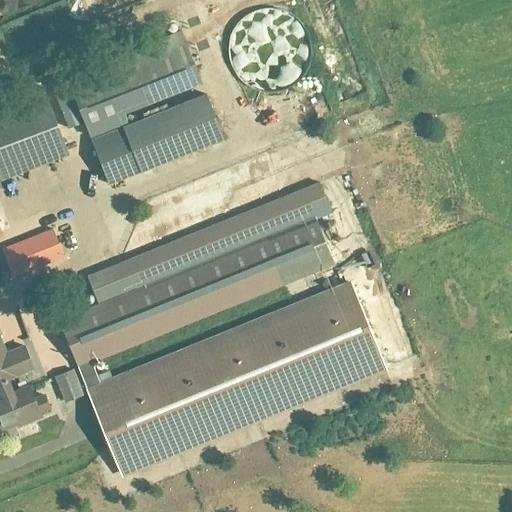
[(230,39),(229,50),(230,60),(234,71),(241,79),(250,86),(260,90),(271,92),(282,90),(292,86),(301,79),(307,71),(311,60),(313,50),(311,39),(307,29),(301,20),(292,13),(282,9),(271,8),(260,9),(250,13),(241,20),(234,29),(230,39)]
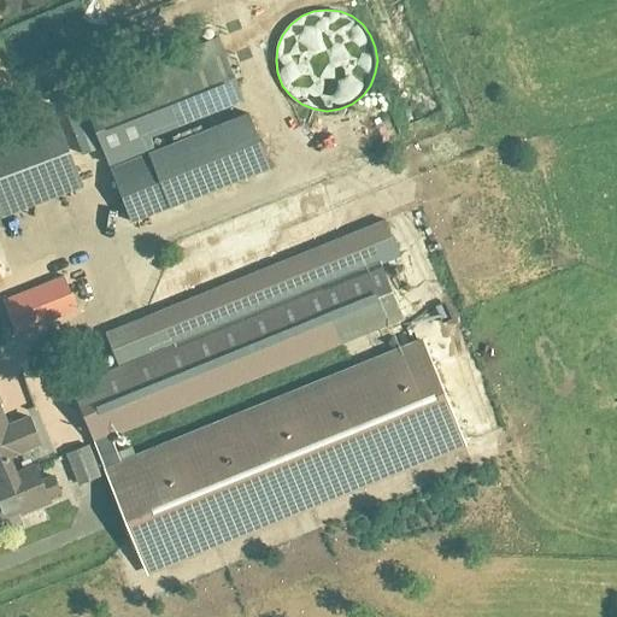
[(218,37),(81,92),(110,165),(153,147),(145,127),(240,89),(218,37)]
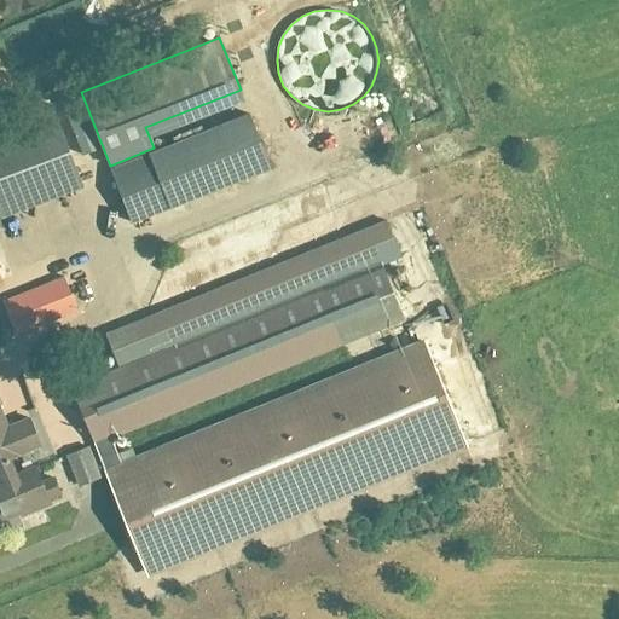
[(405,81),(426,144),(458,133),(437,70),(405,81)]
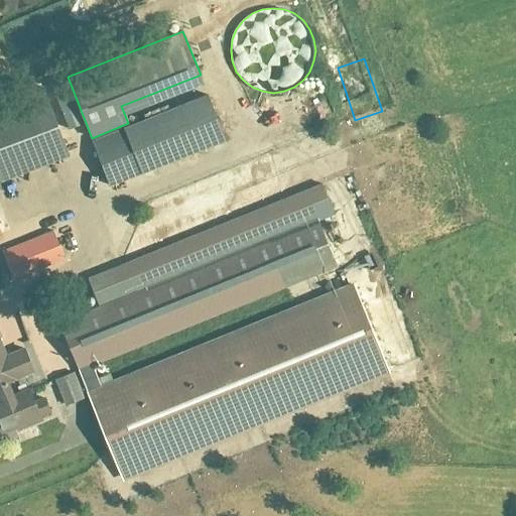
[(70,155),(41,86),(0,101),(0,178),(1,180),(70,155)]
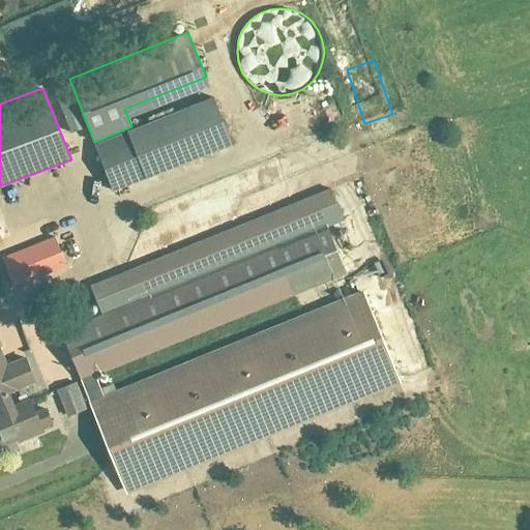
[(207,154),(187,106),(93,142),(113,192),(207,154)]
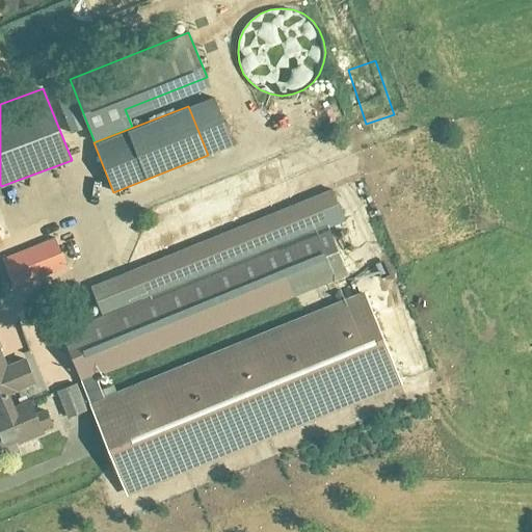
[(333,189),(131,270),(142,298),(152,295),(153,297),(239,263),(327,228),(328,227),(336,224),(345,220),(333,189)]
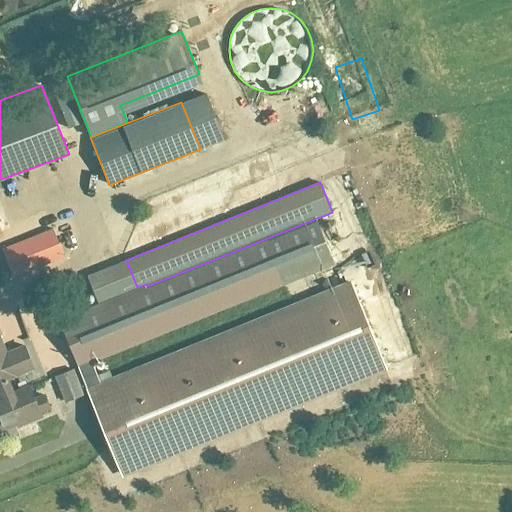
[(92,362),(342,260),(323,216),(316,218),(315,219),(230,253),(147,286),(60,321),(79,367),(92,362)]
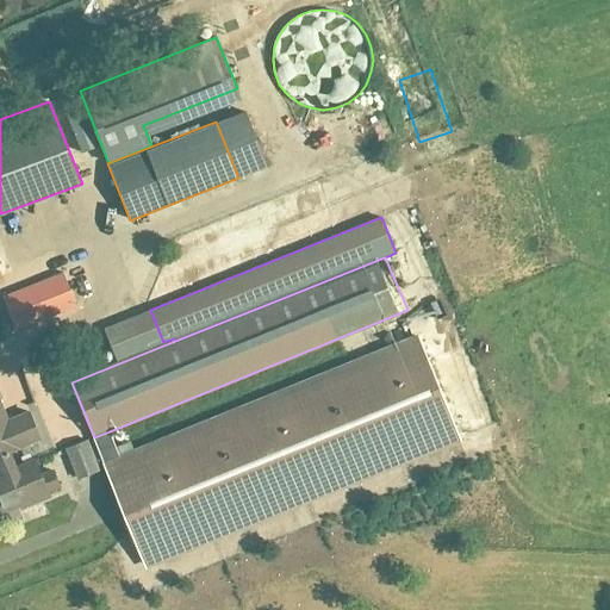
[(69,290),(66,280),(62,273),(4,296),(16,328),(75,305),(69,290)]
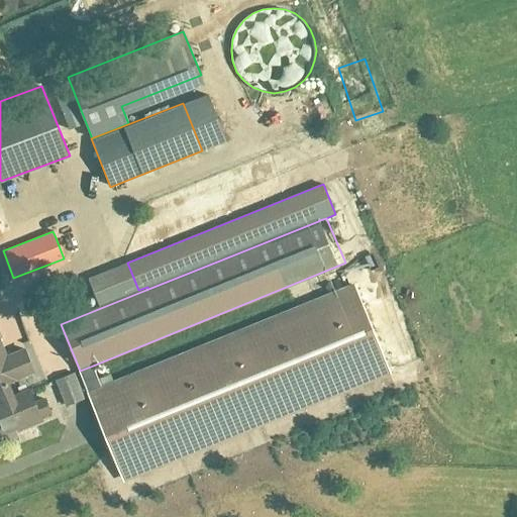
[(138,290),(127,263),(89,279),(100,305),(138,290)]
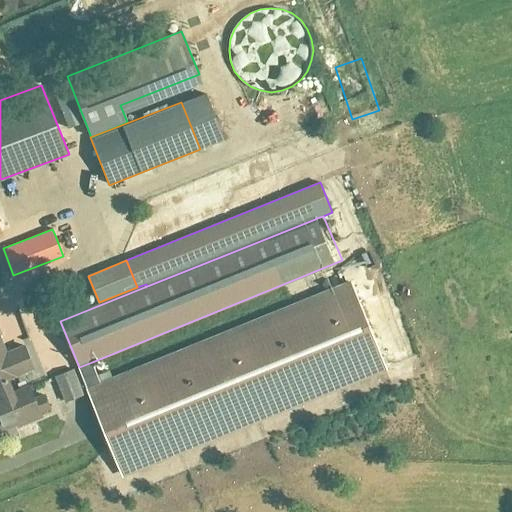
[(97,375),(95,369),(81,374),(121,474),(385,367),(384,365),(393,362),(391,355),(381,359),(350,282),(112,379),(108,370),(97,375)]
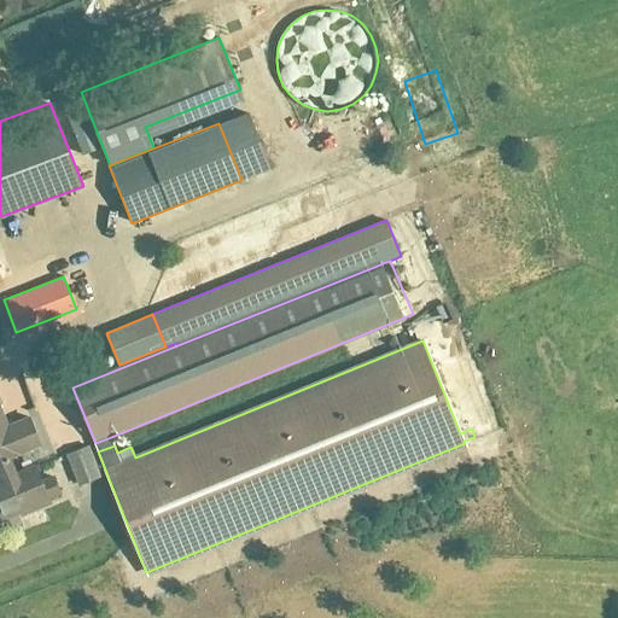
[(0,483),(36,468),(35,465),(21,471),(15,456),(41,445),(29,417),(6,426),(0,413),(0,483)]
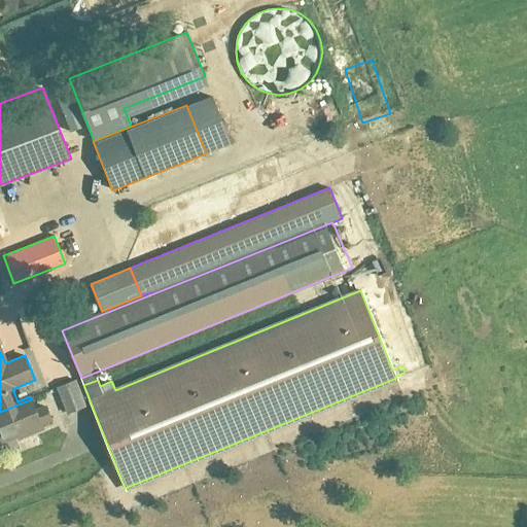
[(31,399),(0,412),(0,440),(1,442),(14,436),(15,438),(42,428),(41,423),(50,419),(47,410),(37,414),(31,399)]
